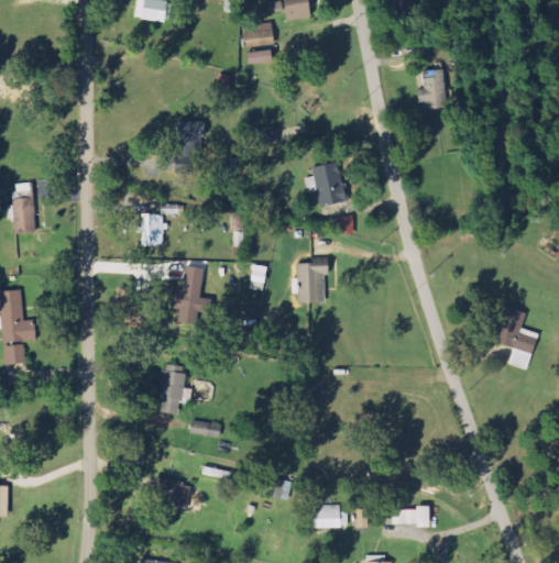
[(167,1),(155,0),(131,0),(130,19),(165,22),(167,1)]
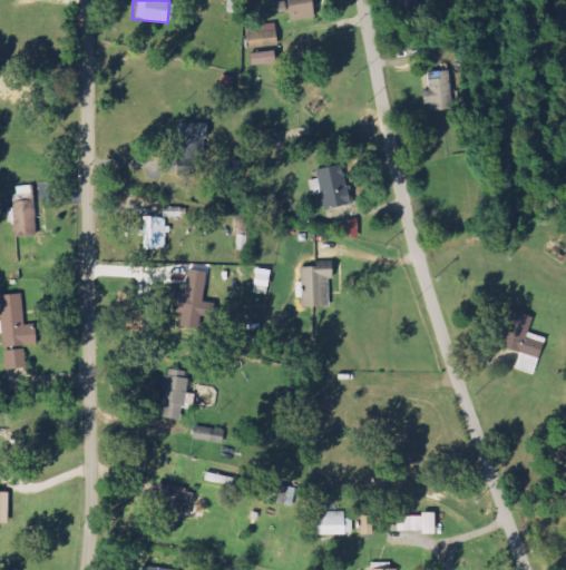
[(303,0),(277,0),(279,20),(304,19),(303,0)]
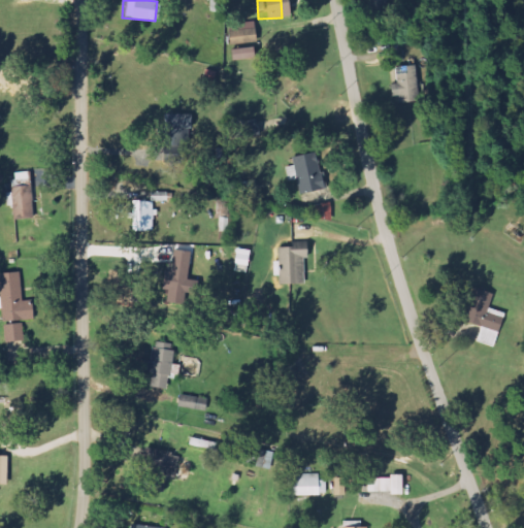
[(382,7),(382,0),(362,0),(363,8),(382,7)]
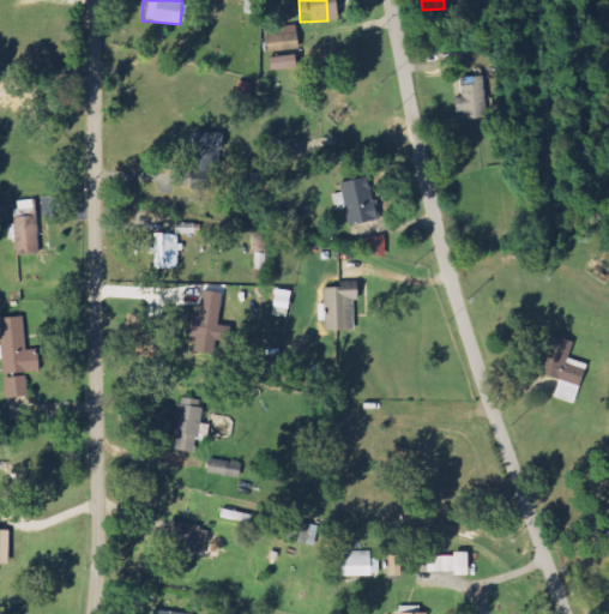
[(293,47),(289,24),(259,29),(263,52),(293,47)]
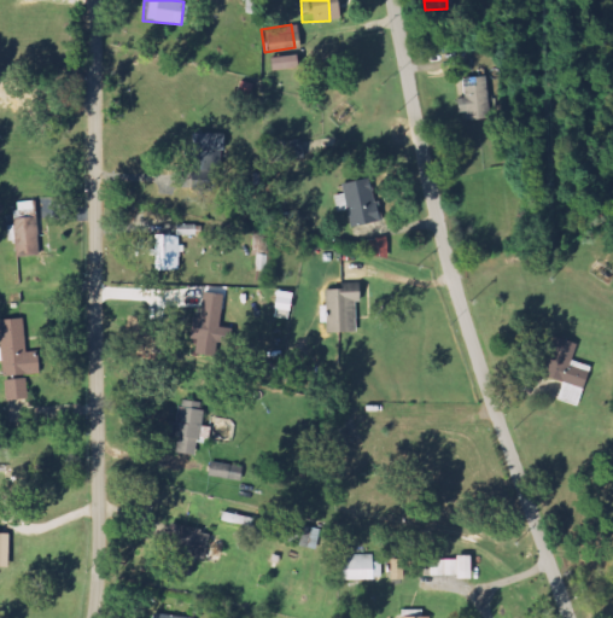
[(290,68),(289,56),(263,58),(264,70),(290,68)]
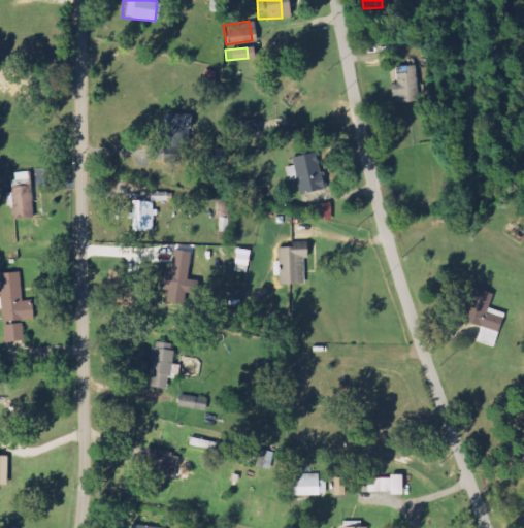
[(410,65),(390,67),(392,84),(384,85),(386,97),(393,96),(394,102),(415,100),(410,65)]
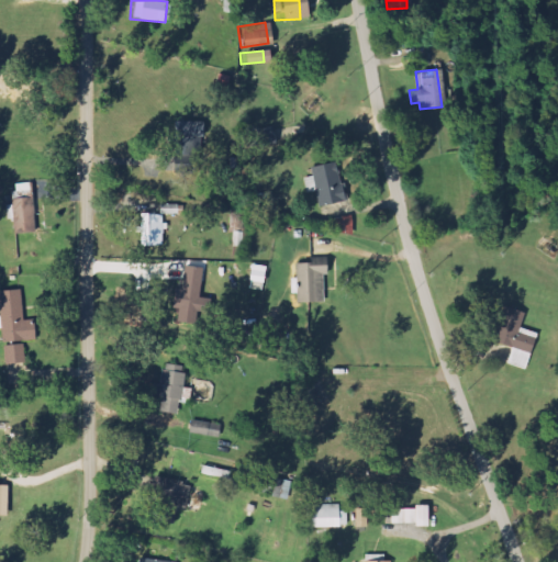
[(174,175),(197,172),(196,152),(204,150),(202,121),(174,122),(175,141),(170,141),(171,159),(173,159),(174,175)]
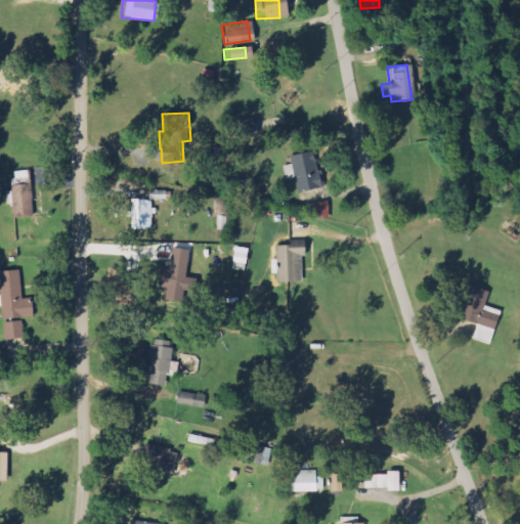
[(322,187),(314,150),(289,156),(290,164),(282,166),(285,179),(293,177),(296,192),(322,187)]
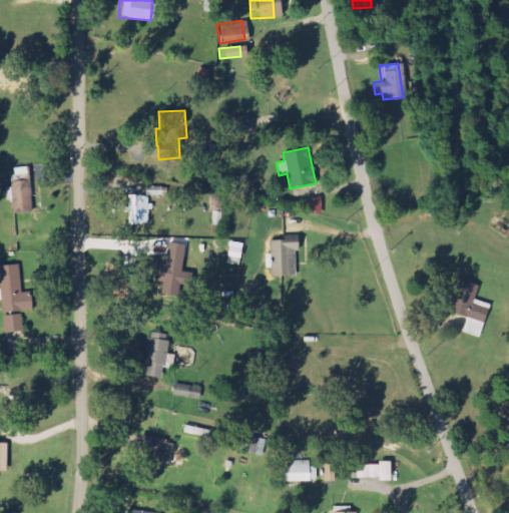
[(13,212),(29,211),(28,166),(11,167),(13,212)]
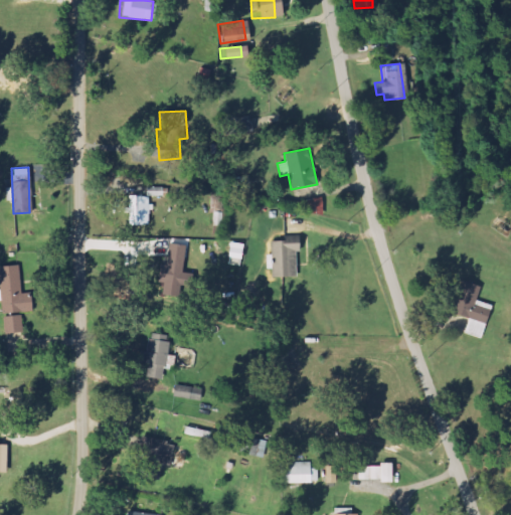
[(148,225),(148,195),(128,196),(128,207),(126,207),(126,225),(148,225)]
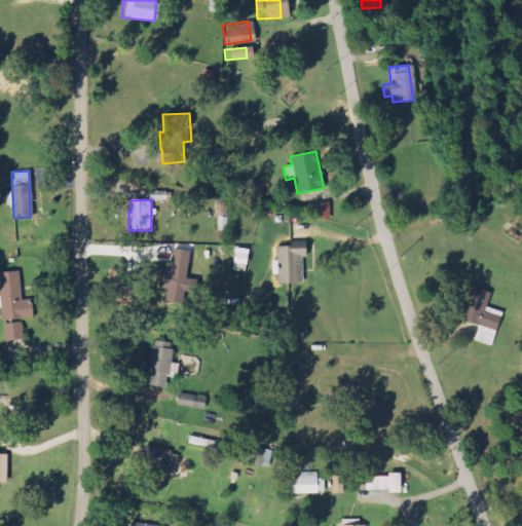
[(303,283),(302,255),(308,255),(308,247),(274,248),(275,274),(277,274),(277,283),(303,283)]
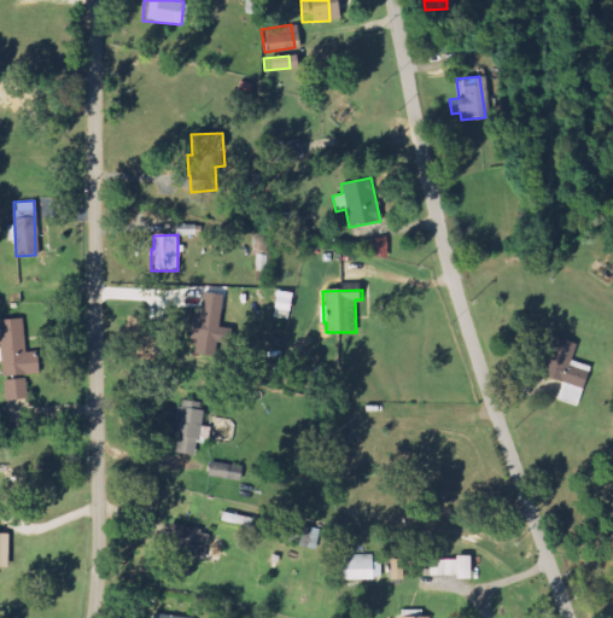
[(290,319),(291,292),(275,291),(274,318),(290,319)]
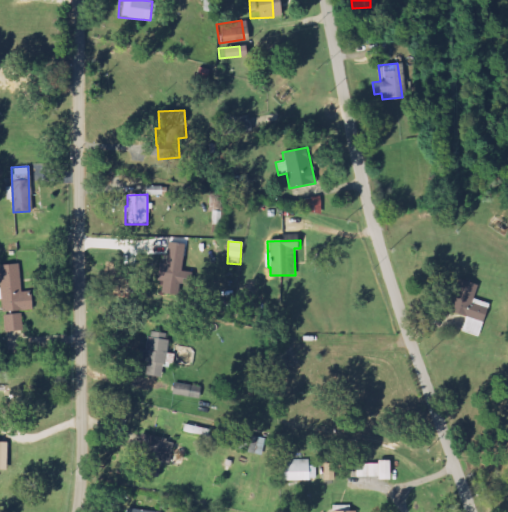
[(182,270),(185,244),(168,242),(165,263),(161,263),(157,292),(179,295),(180,284),(191,286),(193,272),(182,270)]
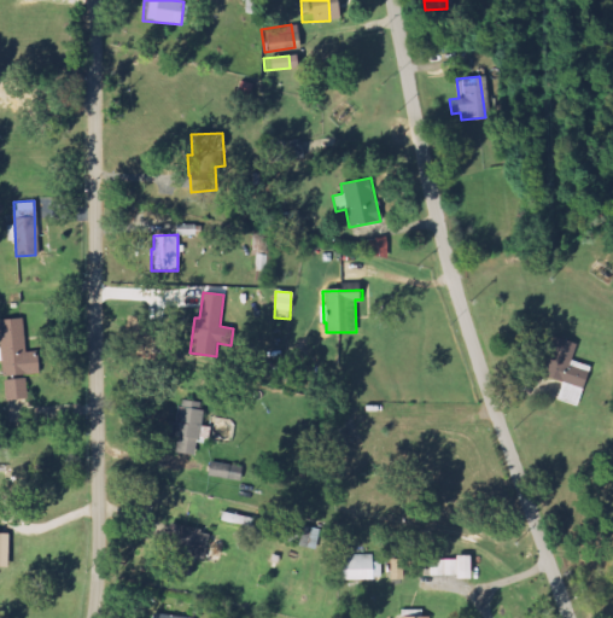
[(39,374),(38,351),(23,353),(22,319),(0,320),(0,377),(39,374)]
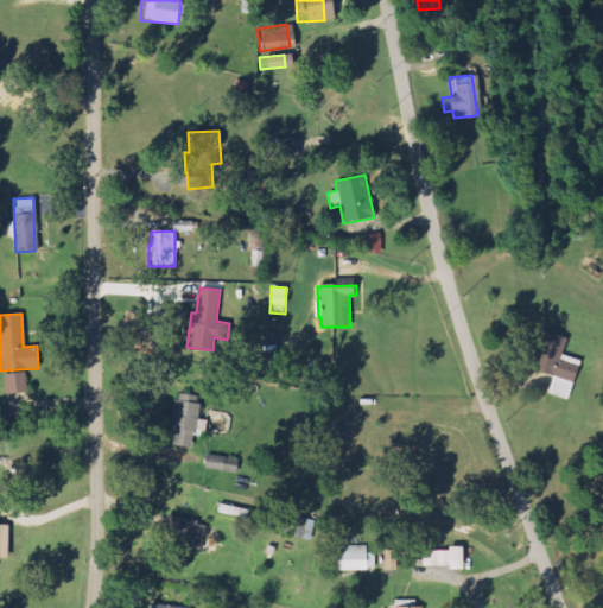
[(581,360),(562,355),(566,336),(543,330),(531,371),(554,378),(550,393),(567,398),(572,384),(573,385),(581,360)]
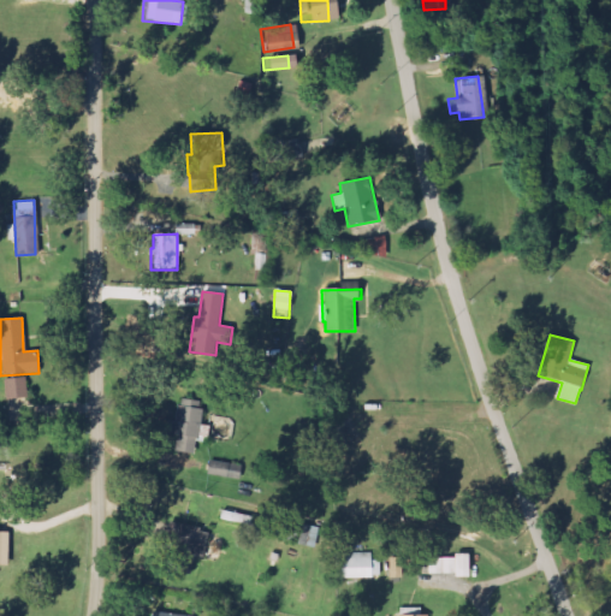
[(1,379),(5,400),(27,396),(23,377),(1,379)]
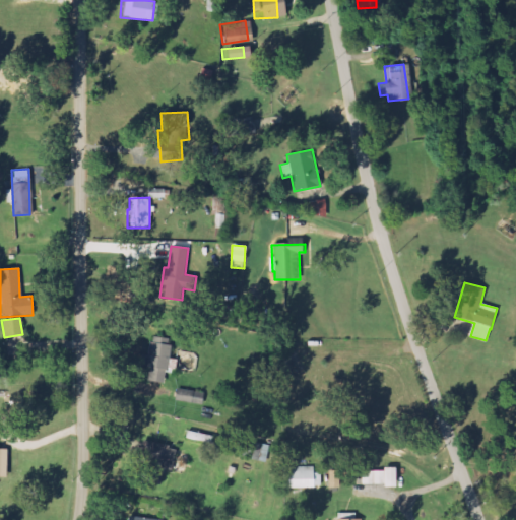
[(147,381),(166,382),(168,360),(169,360),(171,338),(150,336),(147,381)]
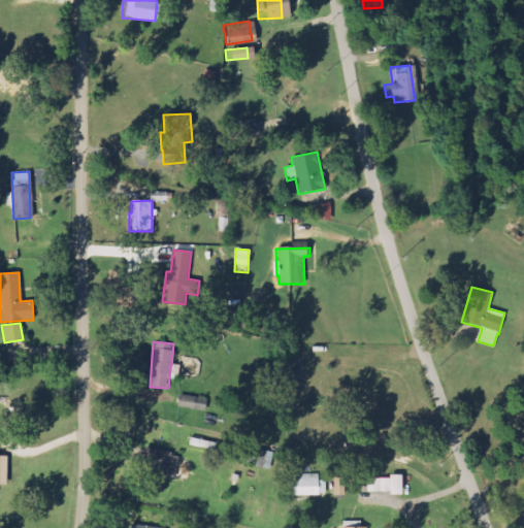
[(177,406),(205,409),(206,398),(178,395),(177,406)]
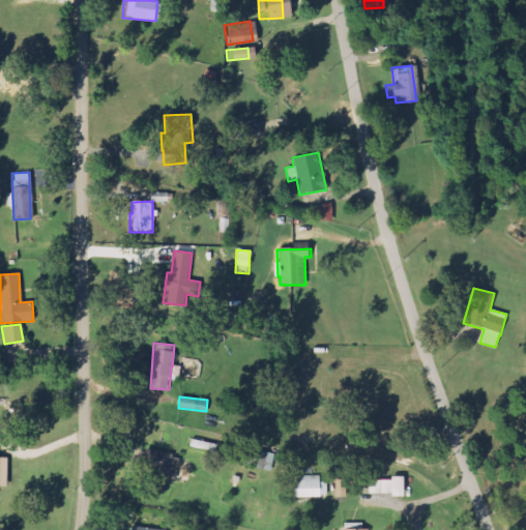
[(139,489),(164,495),(169,477),(174,478),(180,458),(149,449),(139,489)]
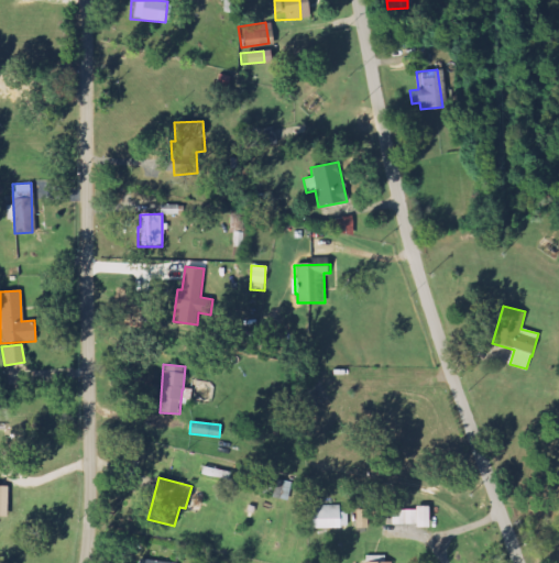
[(311,529),(346,528),(346,511),(339,511),(338,505),(311,506),(311,529)]
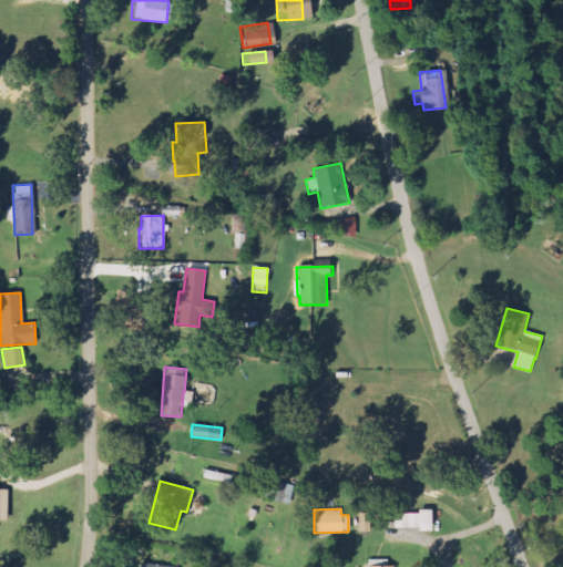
[(433,531),(433,509),(421,509),(421,531),(433,531)]
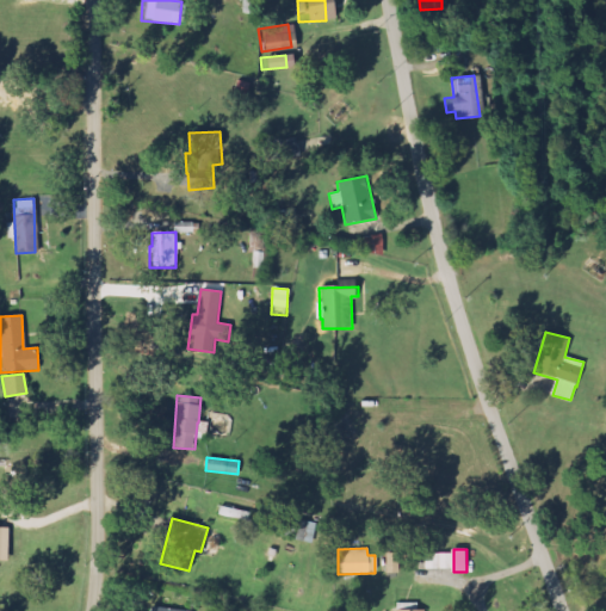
[(385,573),(399,573),(397,553),(385,554),(385,573)]
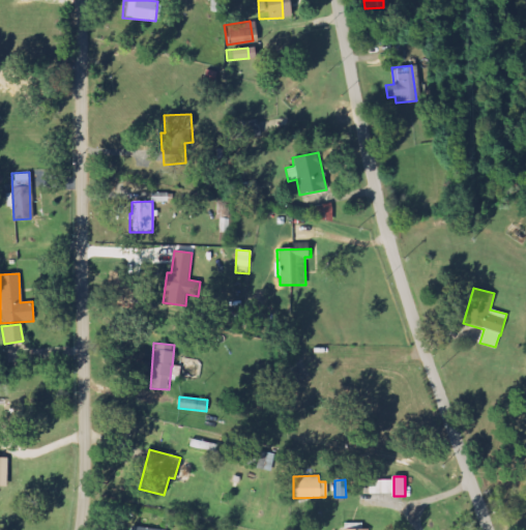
[(390,479),(368,479),(369,494),(391,493),(390,479)]
